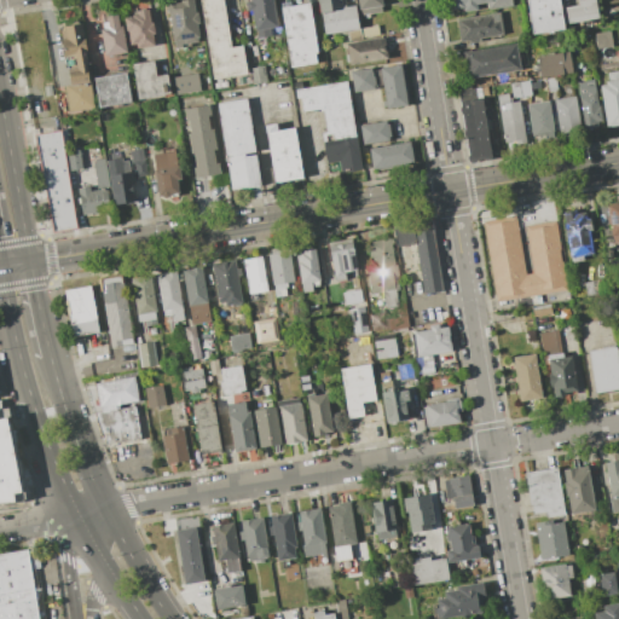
[(174,48),(169,12),(165,9),(168,1),(173,1),(179,0),(192,0),(195,12),(197,11),(198,24),(197,24),(198,36),(196,38),(197,41),(183,44),(184,47),(174,48)]
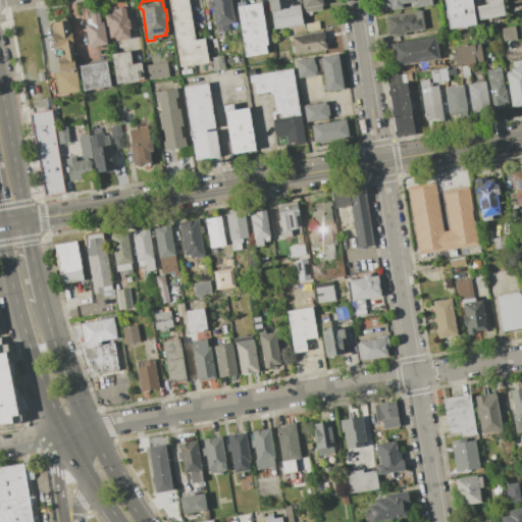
[(168,0),(187,0),(194,40),(204,39),(207,61),(179,66),(168,0)]
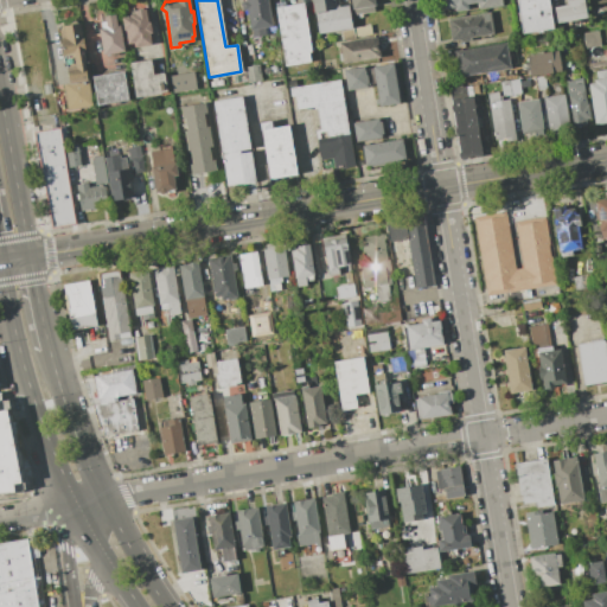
[(244,0),(267,0),(273,27),(264,29),(266,36),(253,37),(251,30),(250,30),(247,10),(242,11),(241,1),(246,1),(244,0)]
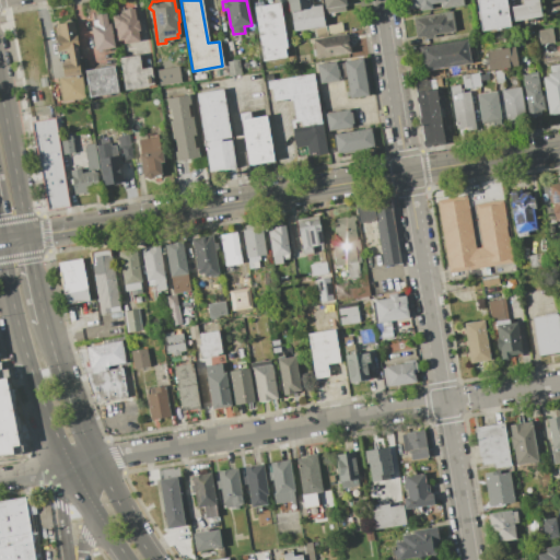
[(307,0),(308,7),(321,6),(325,26),(293,31),(290,9),(289,9),(287,0),(307,0)]
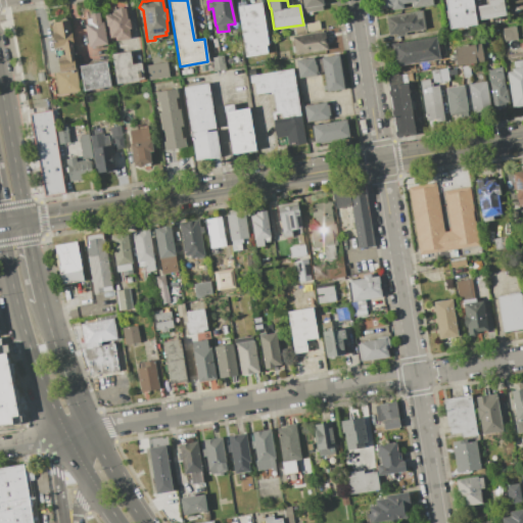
[(301,0),(322,0),(323,4),(321,5),(322,9),(312,11),(313,14),(307,15),(306,11),(305,12),(304,7),(303,7),(301,0)]
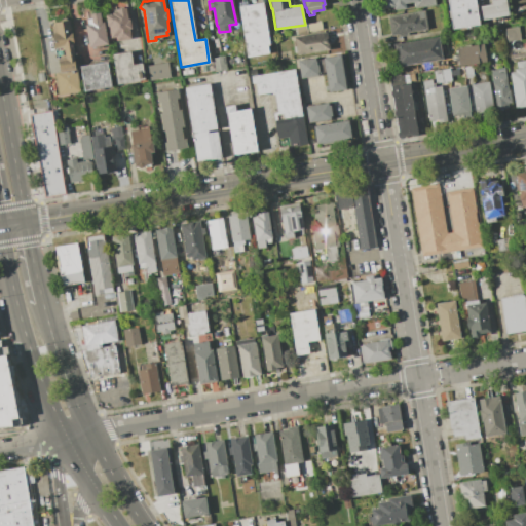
[(435,0),(436,5),(414,8),(414,3),(405,4),(406,8),(393,10),(393,6),(385,7),(383,0),(435,0)]
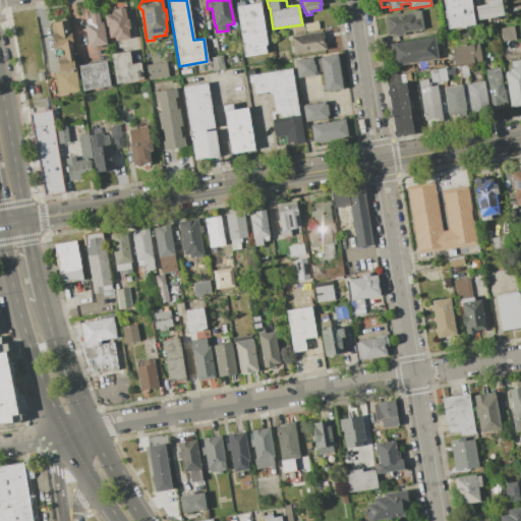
[(442,0),(469,0),(474,24),(465,26),(465,27),(460,29),(460,27),(447,30),(442,0)]
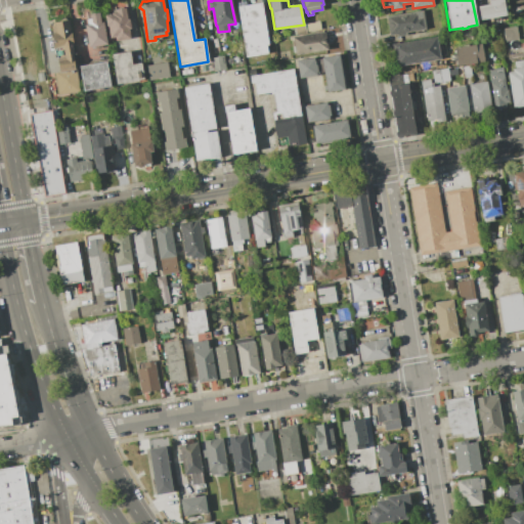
[(478,6),(489,5),(489,0),(504,0),(507,15),(480,19),(478,6)]
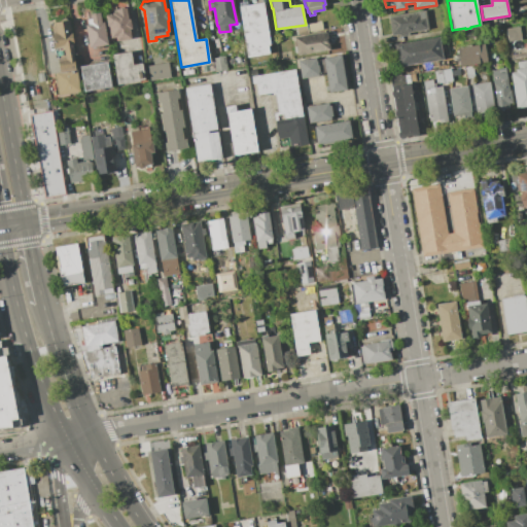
[(239,6),(262,2),(270,45),(268,45),(270,55),(247,59),(239,6)]
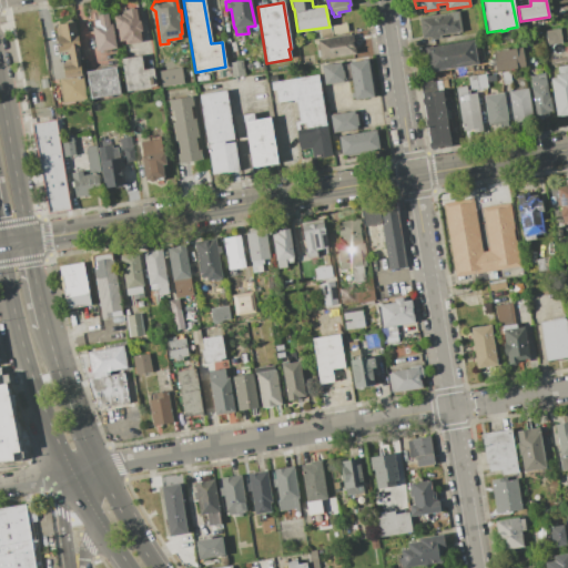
[(113,17),(121,16),(121,14),(125,13),(125,10),(135,9),(138,21),(140,20),(142,31),(139,32),(141,42),(125,44),(125,41),(117,42),(114,30),(115,30),(113,17)]
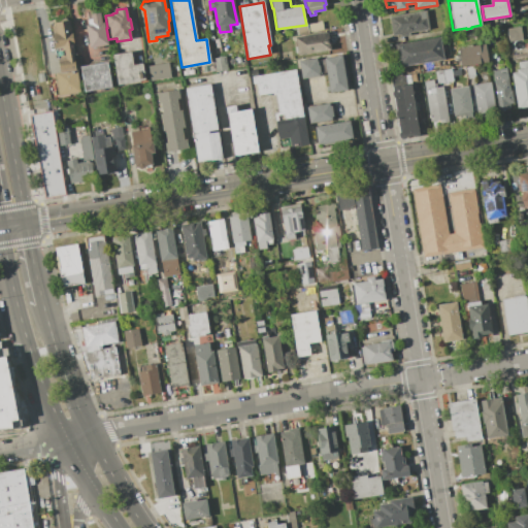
[(12,13),(36,9),(52,106),(28,109),(12,13)]
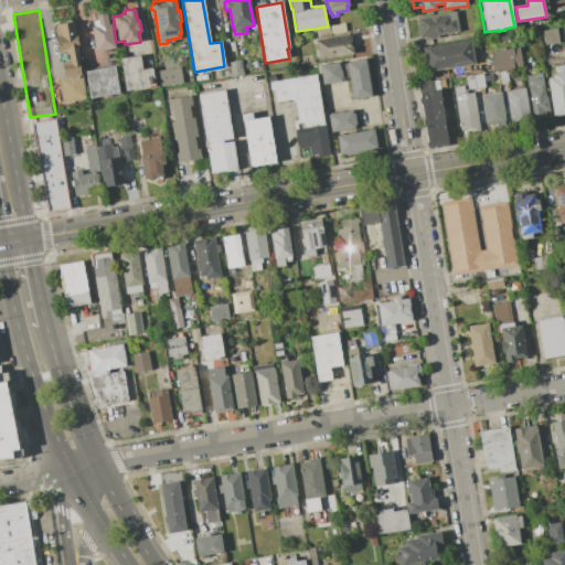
[(417,18),(430,16),(430,18),(436,17),(436,14),(455,12),(458,32),(438,34),(439,38),(427,40),(427,38),(420,38),(417,18)]
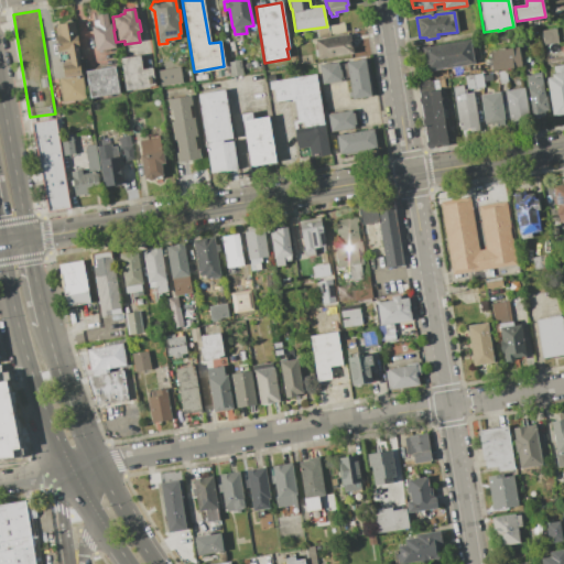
[(94,21),(97,20),(96,15),(107,13),(109,24),(112,24),(116,49),(96,52),(91,28),(95,26),(94,21)]
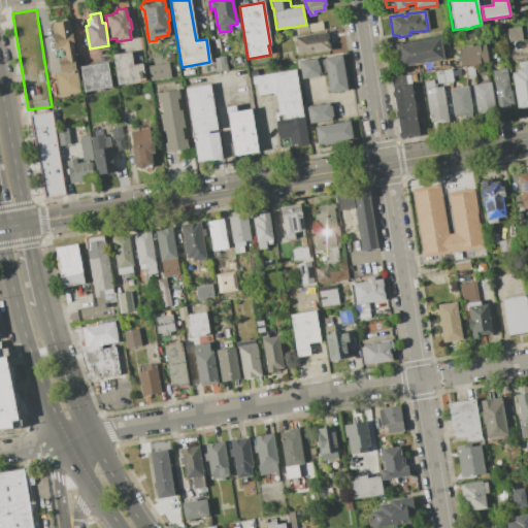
[(54,23),(69,20),(76,63),(74,63),(79,93),(59,96),(56,73),(60,72),(59,65),(58,66),(52,26),(54,26),(54,23)]
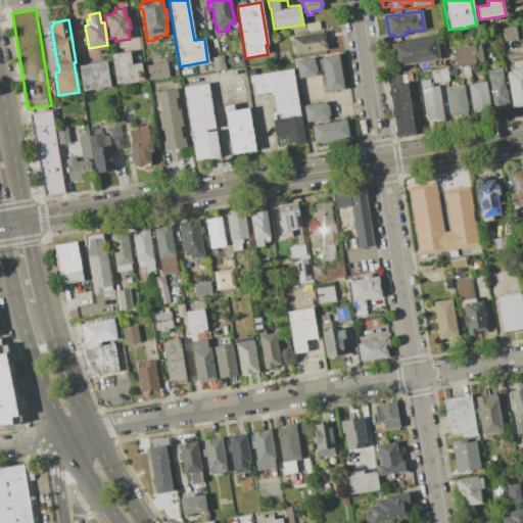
[(305,24),(319,21),(320,30),(306,32),(305,24)]
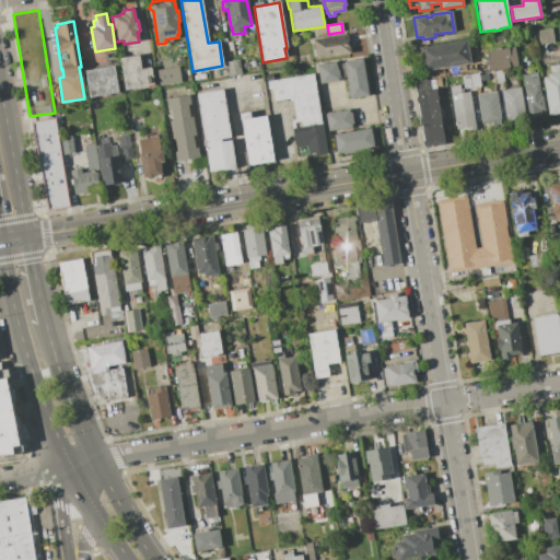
[(314,28),(326,27),(327,37),(347,34),(350,53),(315,58),(315,57),(313,57),(312,49),(314,49),(313,39),(316,39),(314,28)]
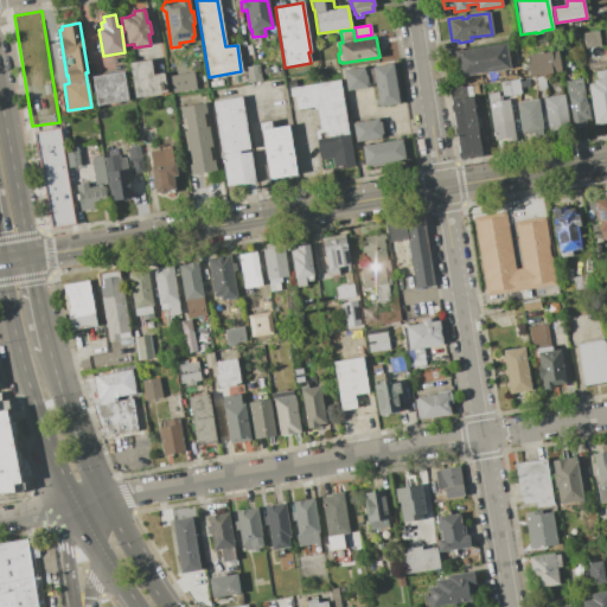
[(583,33),(599,31),(601,45),(586,48),(583,33)]
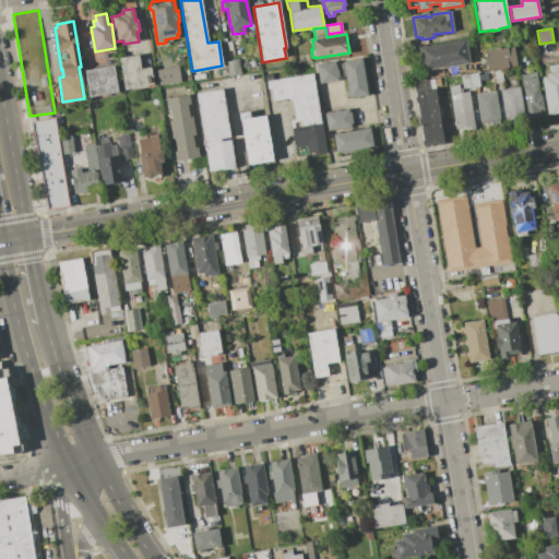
[(417,47),(466,39),(470,62),(463,63),(464,71),(448,73),(447,67),(420,70),(417,47)]
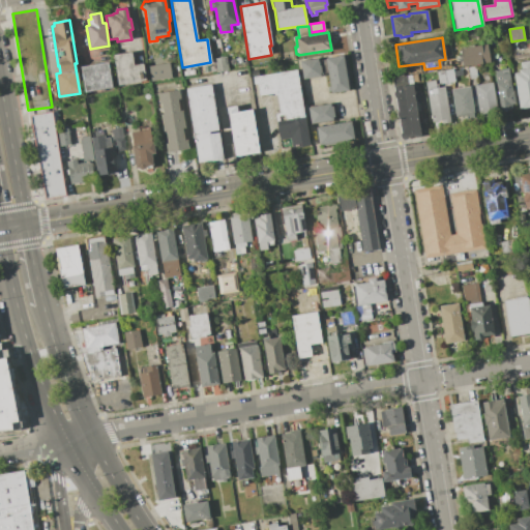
[(459,48),(487,43),(490,62),(462,67),(459,48)]
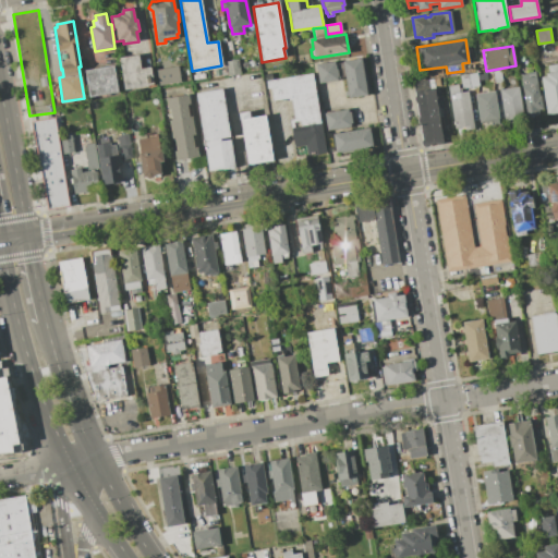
[(119,58),(137,55),(141,69),(150,68),(153,85),(124,91),(119,58)]
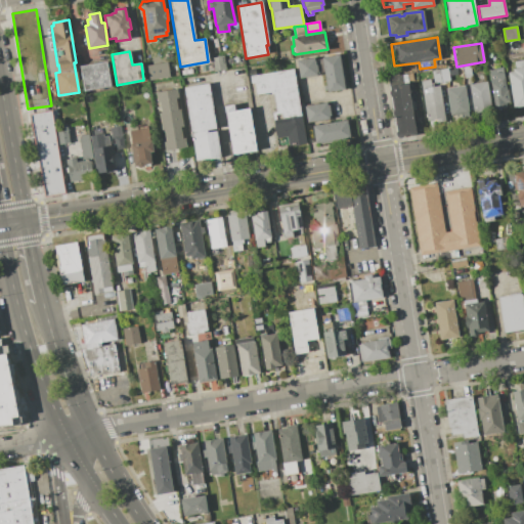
[(321,57),(339,54),(340,60),(342,59),(346,83),(343,83),(344,89),(326,92),(321,57)]
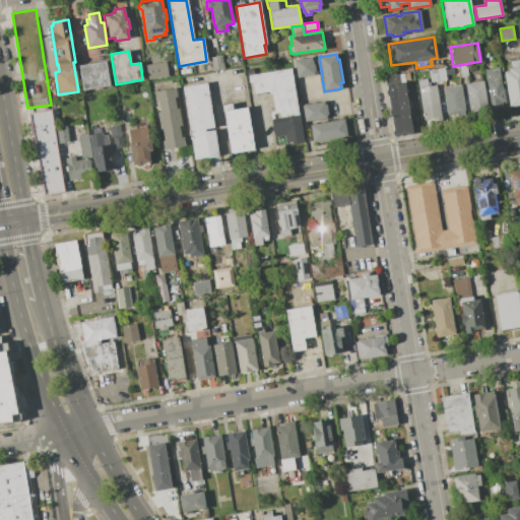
[(209,57),(222,55),(225,69),(211,71),(209,57)]
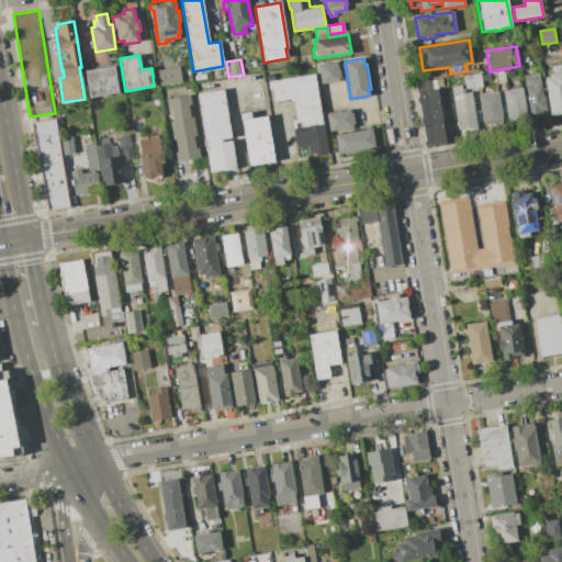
[(317,65),(337,62),(340,80),(321,83),(317,65)]
